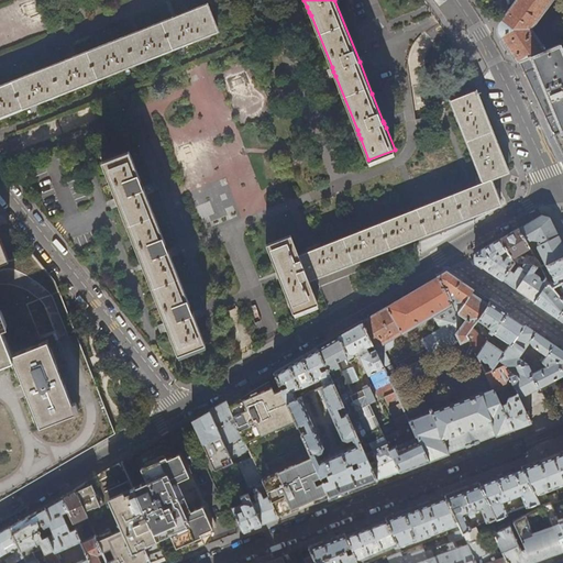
[(519,62),(544,51),(529,28),(549,0),(517,0),(499,24),(499,26),(498,30),(499,33),(508,46),(519,62)]
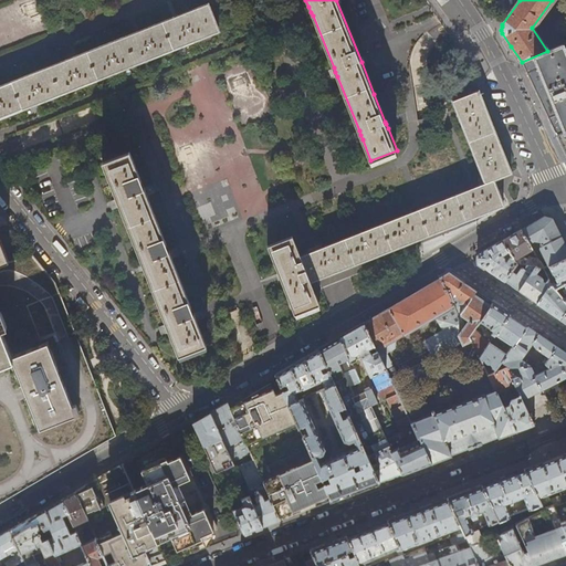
[(0,116),(98,79),(113,72),(219,31),(217,23),(212,14),(209,4),(177,17),(175,18),(147,29),(113,42),(67,60),(22,77),(0,86),(0,116)]
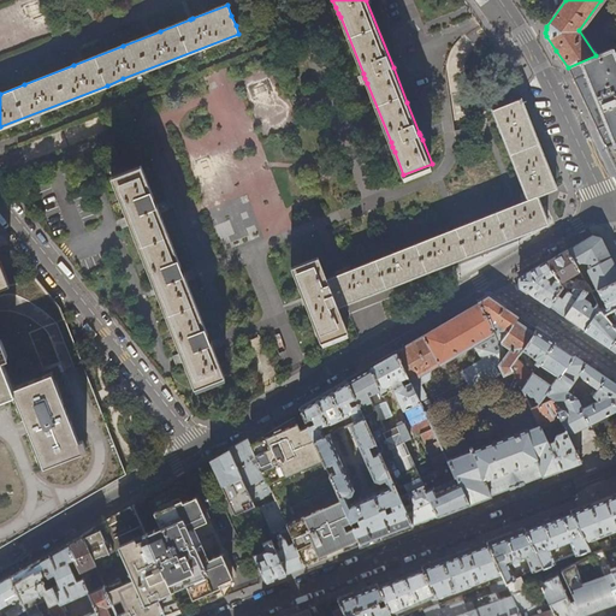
[(605,147),(615,142),(615,55),(612,48),(596,55),(568,67),(570,73),(586,105),(599,134),(605,147)]
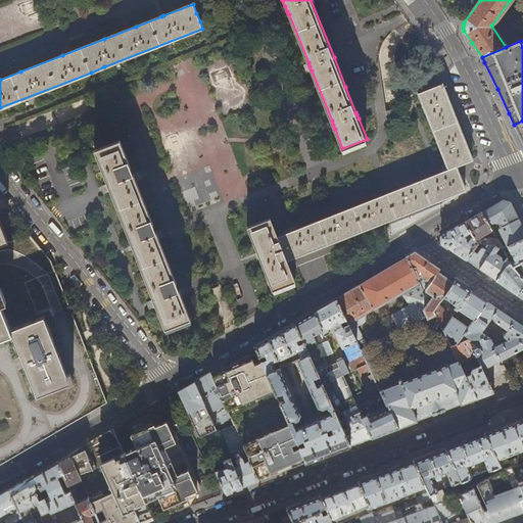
[(218,85),(214,87),(222,112),(250,103),(243,81),(237,83),(230,58),(216,63),(219,73),(215,74),(218,85)]
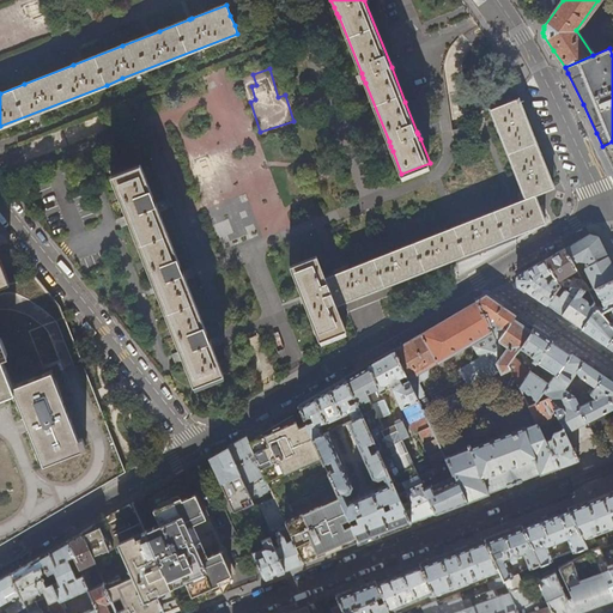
[(515,171),(522,189),(523,194),(526,199),(534,194),(553,187),(552,183),(550,178),(544,163),(542,159),(541,157),(530,128),(529,126),(528,123),(519,98),(490,110),(493,119),(501,134),(515,171)]
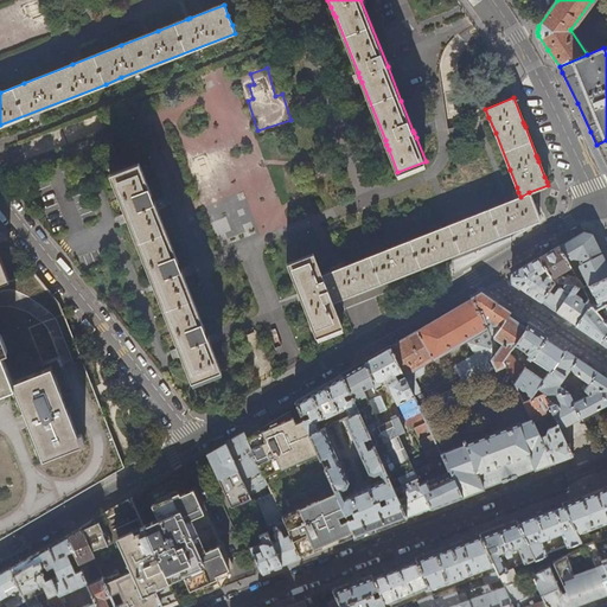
[(606,140),(596,145),(606,165),(606,140)]
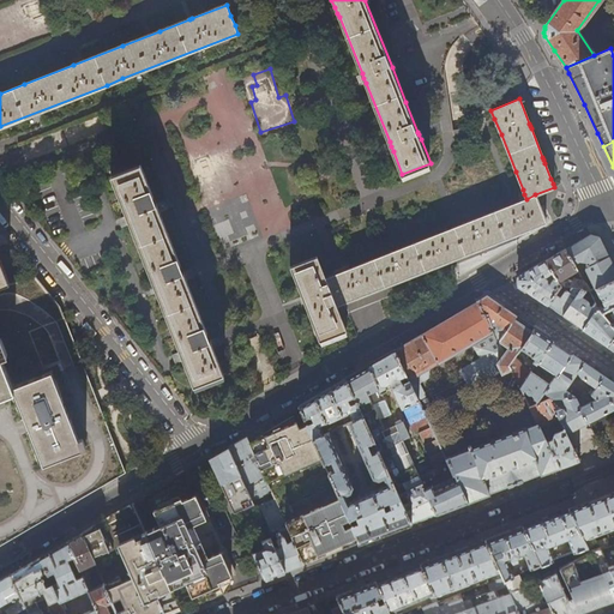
[(184,361),(193,385),(223,373),(214,350),(212,345),(209,338),(186,282),(184,277),(182,271),(158,212),(157,209),(155,204),(139,166),(132,168),(109,178),(125,217),(126,221),(128,224),(152,283),(154,288),(156,293),(180,351),(182,357),(184,361)]
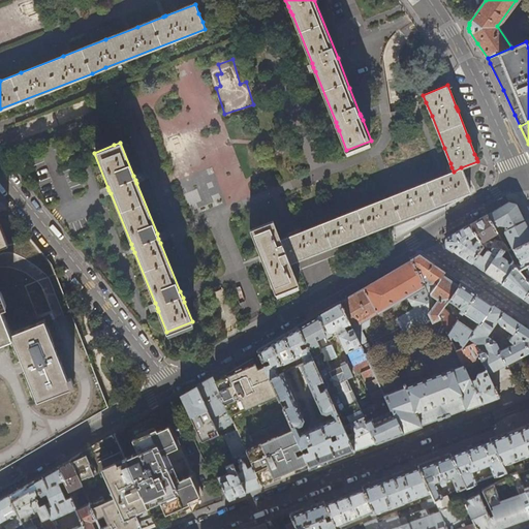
[(288,238),(281,240),(290,263),(298,261),(301,259),(307,257),(372,231),(470,192),(461,167),(454,172),(436,178),(414,187),(380,200),(346,214),(310,228),(297,234),(291,236),(288,238)]
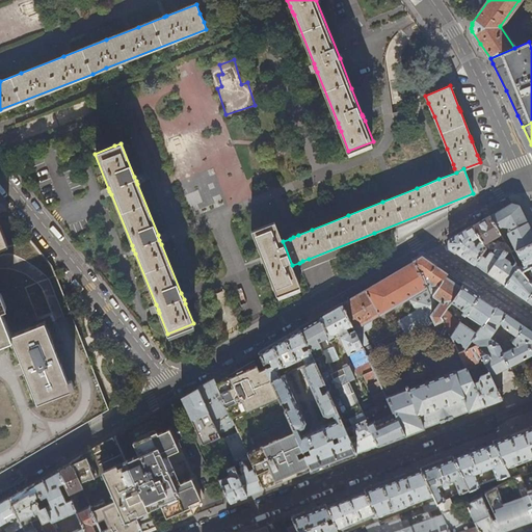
[(509,205),(489,216),(500,234),(505,242),(511,253),(515,250),(531,241),(531,231),(520,205),(514,204),(509,205)]
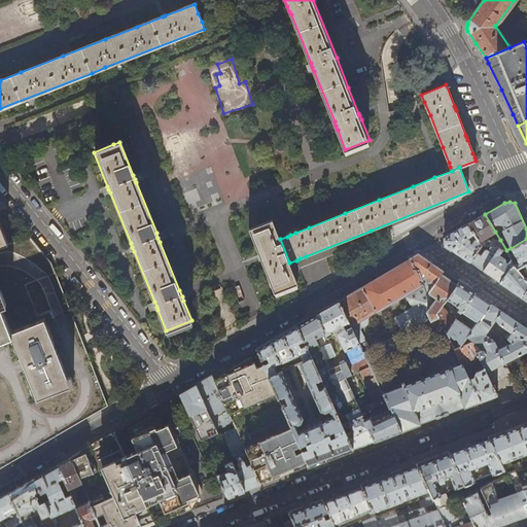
[(467,224),(475,235),(476,238),(479,241),(495,232),(485,214),(477,219),(467,224)]
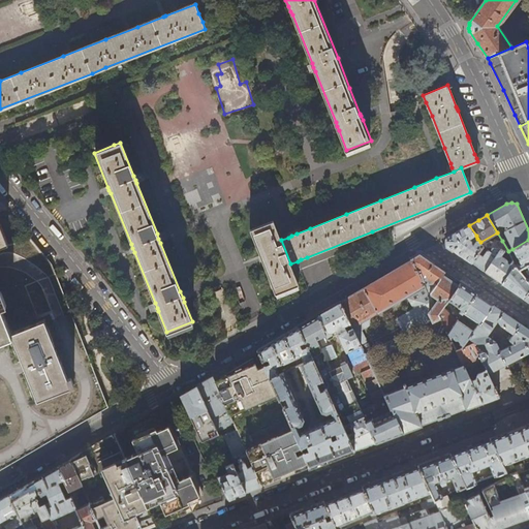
[(290,263),(281,240),(273,221),(268,223),(250,230),(260,255),(261,258),(262,262),(275,293),(299,284),(290,263)]
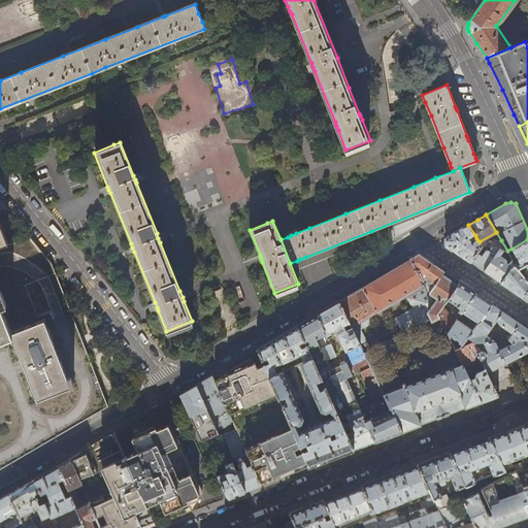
[(469,243),(475,235),(468,225),(460,230),(446,238),(446,244),(459,254),(484,271),(499,250),(492,248),(489,251),(487,250),(486,252),(481,249),(483,245),(482,245),(480,242),(480,241),(476,238),(472,244),(469,243)]
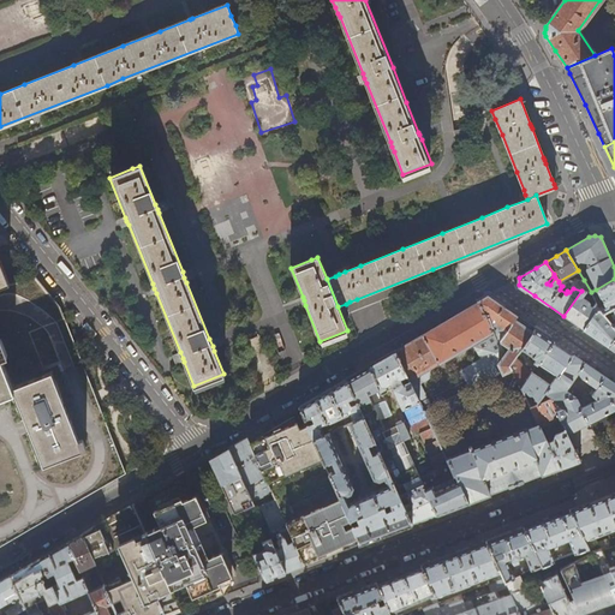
[(561,281),(559,282),(561,286),(562,286),(573,288),(581,291),(591,292),(584,280),(577,279),(577,282),(568,280),(568,284),(561,281)]
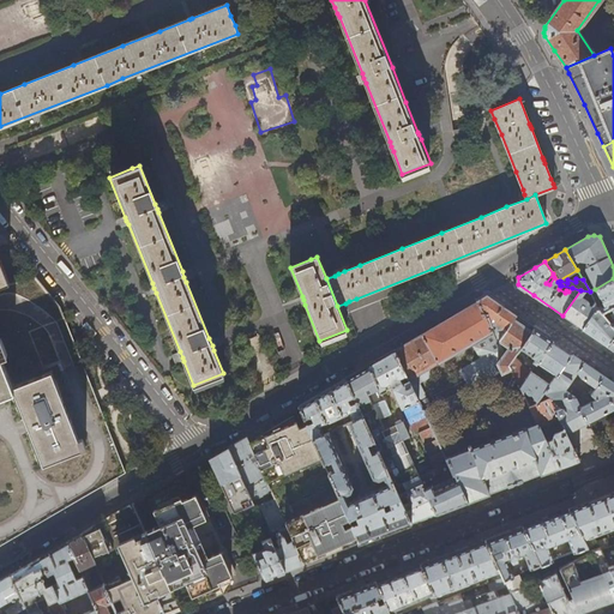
[(613,278),(595,289),(602,302),(596,305),(597,308),(599,308),(601,313),(611,308),(613,306),(613,278)]
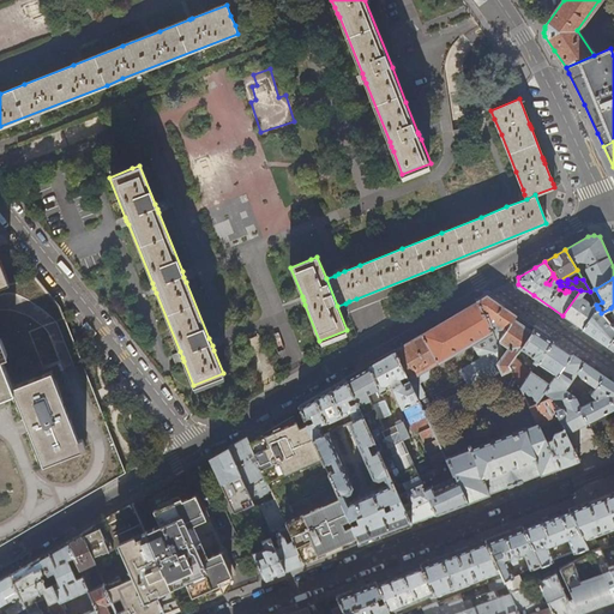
[(590,293),(590,292),(581,290),(563,315),(575,323),(583,329),(597,308),(596,305),(595,302),(591,307),(590,307),(589,306),(589,304),(588,302),(582,298),(584,294),(588,296),(590,293)]
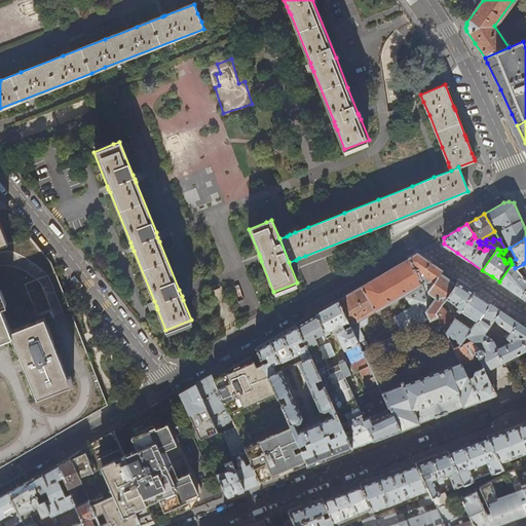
[(410,257),(409,257),(421,284),(426,293),(427,291),(441,272),(443,270),(434,264),(417,253),(410,257)]
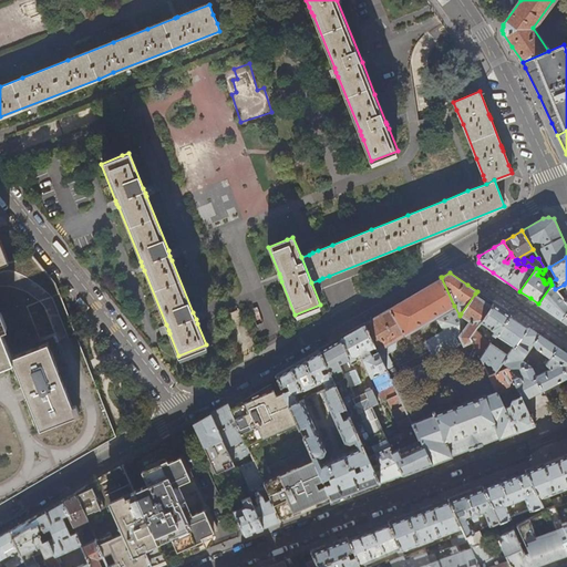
[(404,336),(454,306),(441,277),(437,279),(428,286),(389,308),(375,316),(363,322),(378,351),(404,336)]
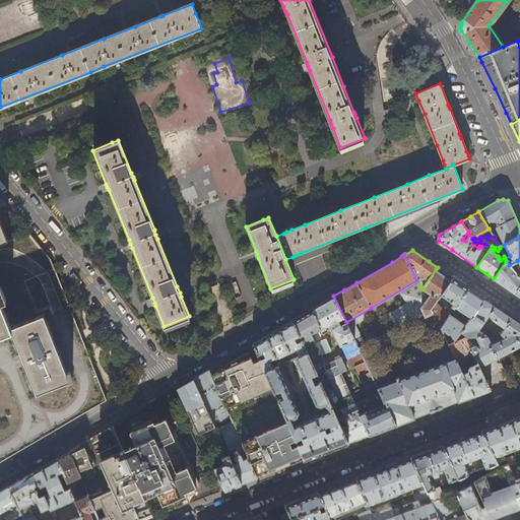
[(519,276),(517,274),(509,265),(507,261),(506,261),(494,278),(504,285),(515,294),(519,285),(519,276)]
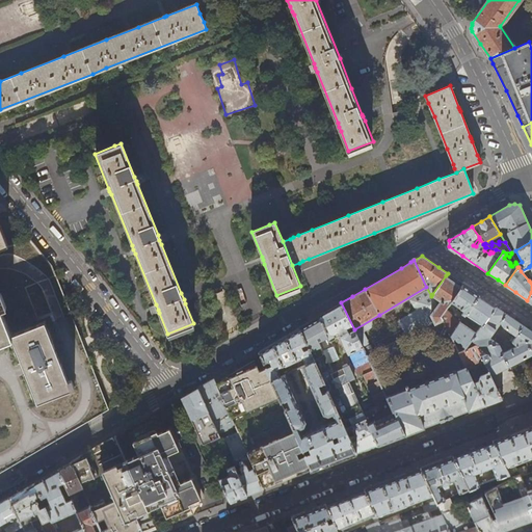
[(448,277),(446,275),(432,294),(442,300),(431,315),(435,322),(442,319),(441,316),(446,310),(451,301),(461,287),(459,286),(448,277)]
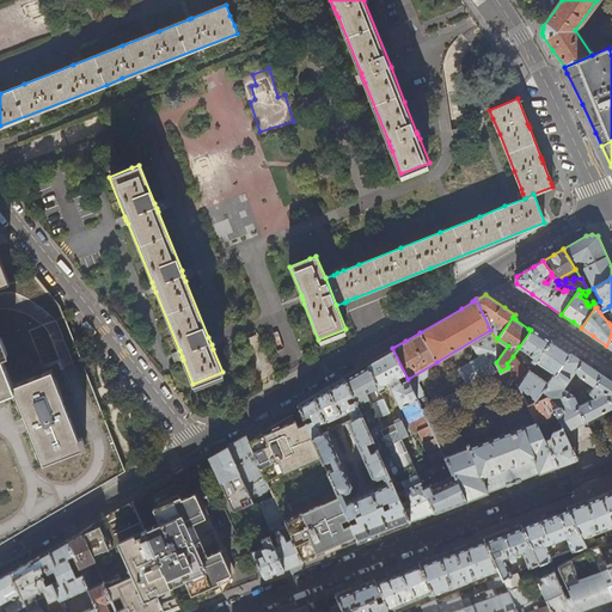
[(533,326),(531,330),(519,347),(530,355),(528,357),(531,359),(533,356),(537,360),(551,338),(549,337),(533,326)]
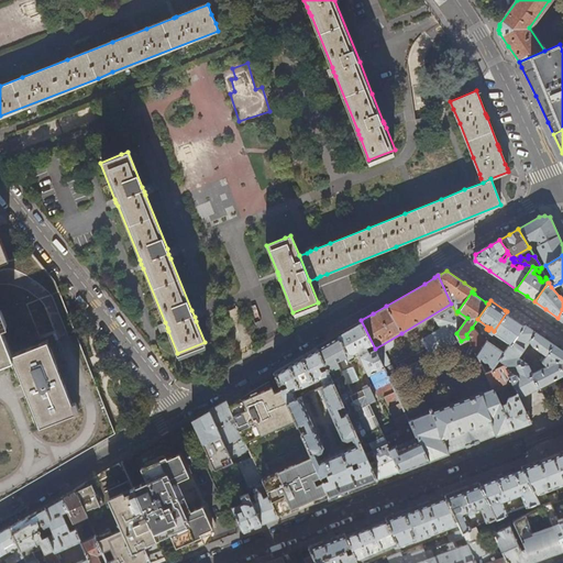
[(0,362),(12,359),(10,353),(0,327),(0,326),(6,324),(0,310),(0,362)]
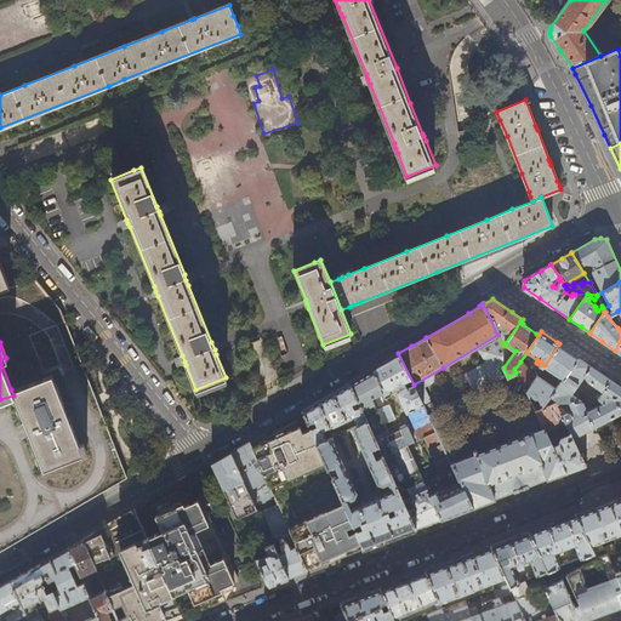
[(562,346),(559,343),(545,365),(543,366),(559,377),(557,380),(552,386),(537,375),(536,377),(525,392),(529,397),(531,394),(531,397),(534,399),(535,399),(539,399),(541,404),(540,405),(542,408),(550,397),(577,357),(562,346)]
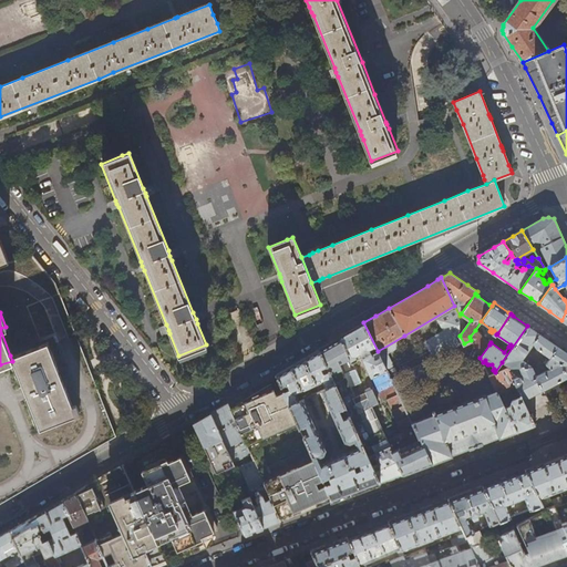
[(339,337),(319,349),(336,384),(346,408),(347,410),(349,414),(349,416),(364,450),(371,447),(373,453),(380,468),(397,461),(392,451),(400,447),(405,444),(419,439),(411,422),(398,394),(383,401),(371,375),(387,369),(378,351),(363,322),(351,330),(339,337)]
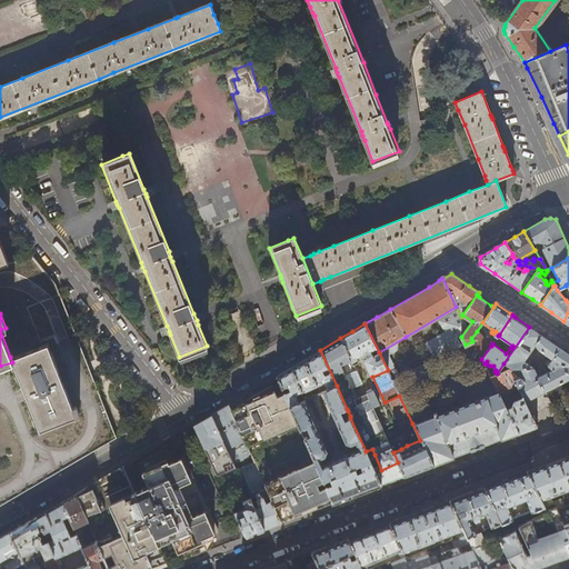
[(568,353),(558,347),(529,327),(503,363),(510,368),(508,368),(519,391),(521,396),(525,401),(539,393),(567,380),(568,378),(568,353)]
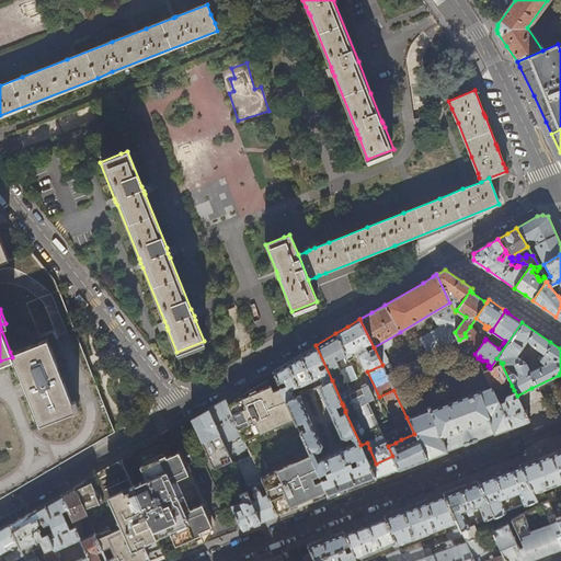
[(465,333),(466,336),(474,354),(484,341),(470,327),(465,333)]
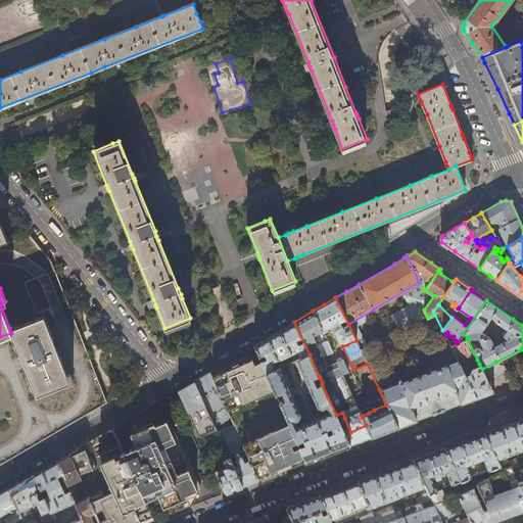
[(9,328),(11,333),(20,358),(21,360),(26,368),(36,396),(73,382),(69,373),(66,374),(43,316),(9,328)]
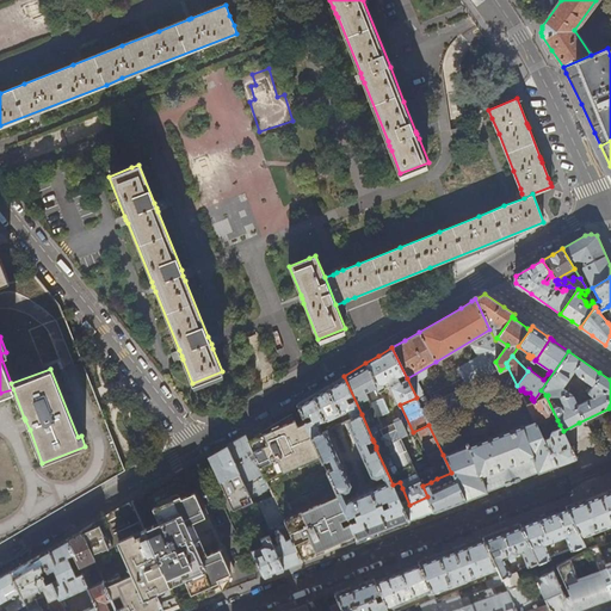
[(319,424),(347,412),(351,419),(362,414),(344,376),(320,390),(297,403),(300,409),(306,421),(313,437),(322,432),(319,424)]
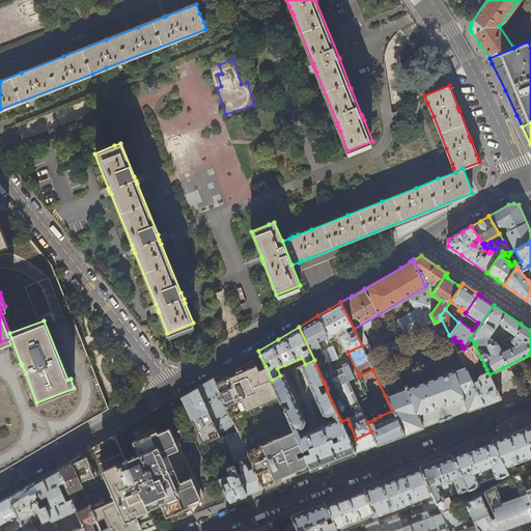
[(464,350),(464,348),(457,352),(465,365),(467,369),(480,363),(482,366),(484,365),(474,343),(464,350)]
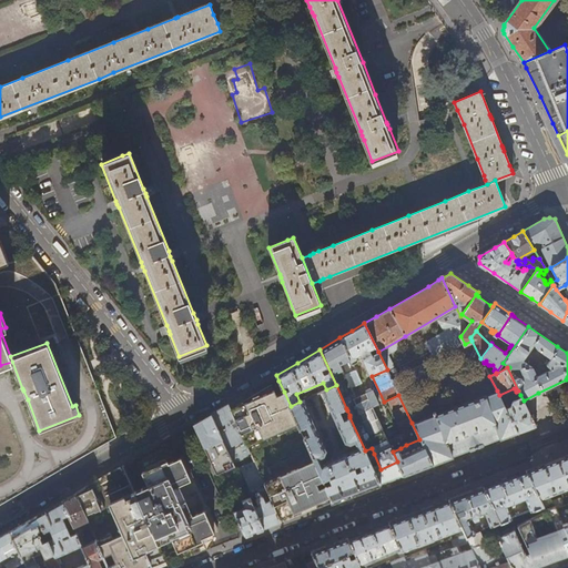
[(300,428),(291,406),(284,392),(276,395),(273,384),(246,399),(243,402),(236,405),(231,408),(252,455),(254,460),(264,483),(265,486),(281,518),(287,516),(296,511),(297,516),(333,503),(304,437),(303,436),(301,429),(300,428)]
